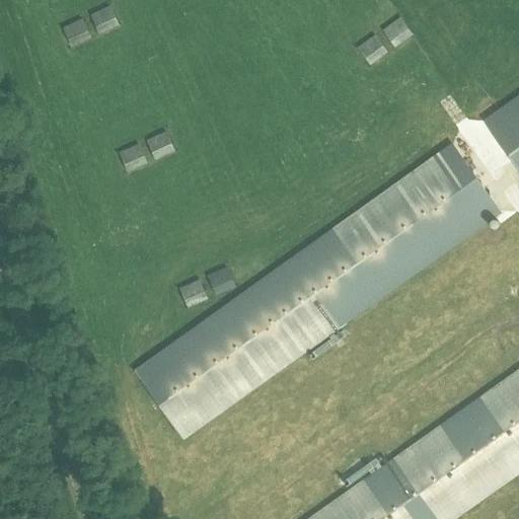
[(110,4),(90,13),(99,33),(119,24),(110,4)]
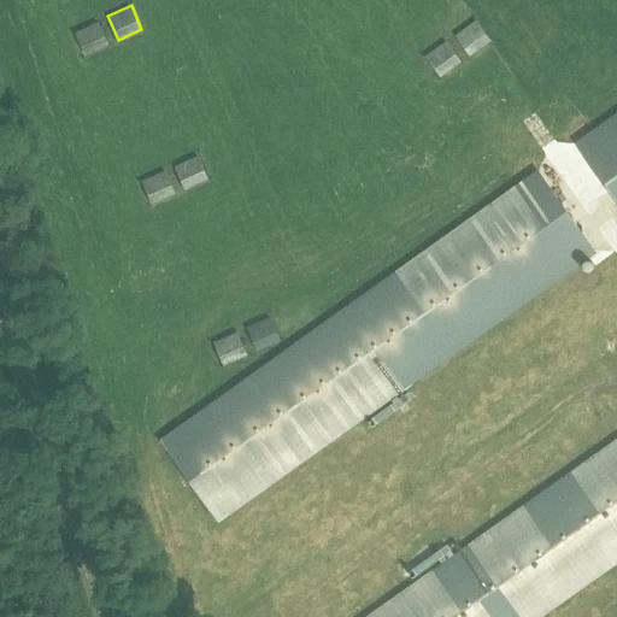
[(454,34),(470,56),(491,40),(476,18),(454,34)]
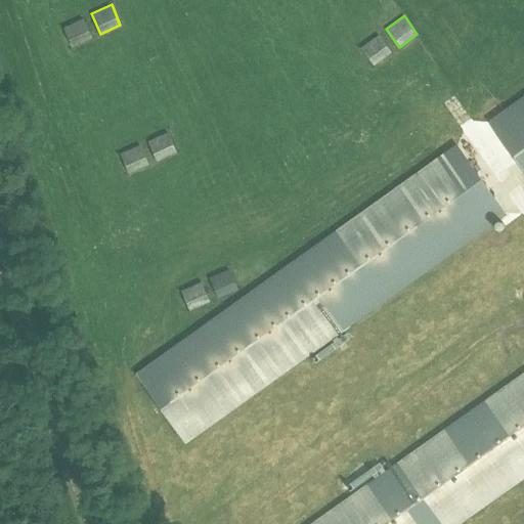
[(83,17),(62,26),(72,46),(92,37),(83,17)]
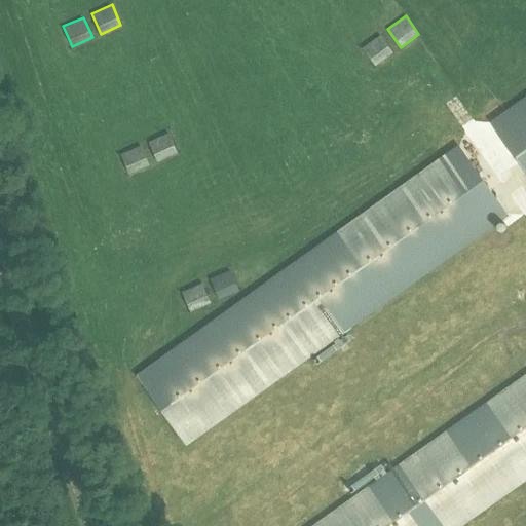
[(393,52),(380,34),(363,47),(375,66),(393,52)]
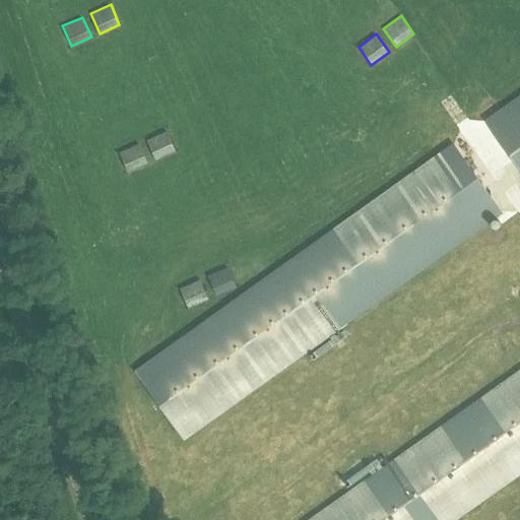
[(93,37),(81,45),(87,55),(100,47),(93,37)]
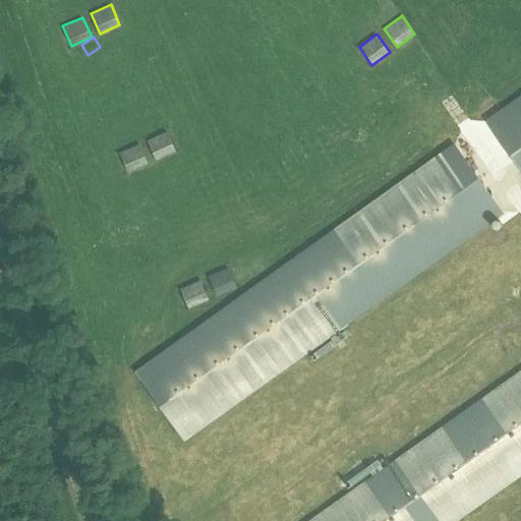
[(520,93),(484,119),(520,169),(520,93)]
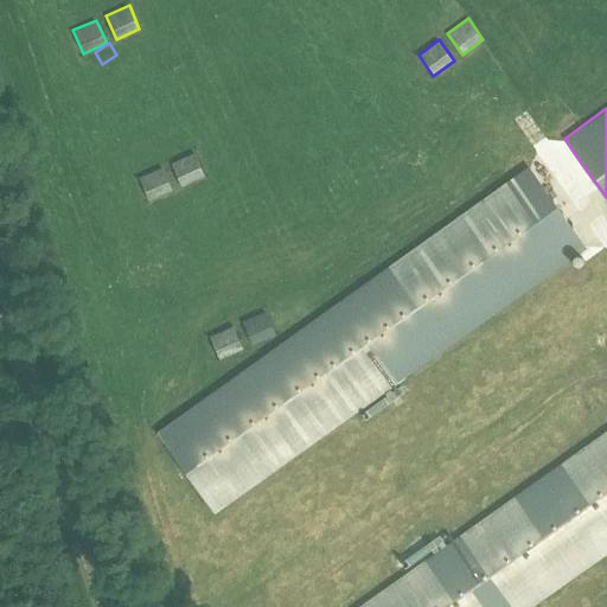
[(537,121),(526,129),(545,155),(556,147),(537,121)]
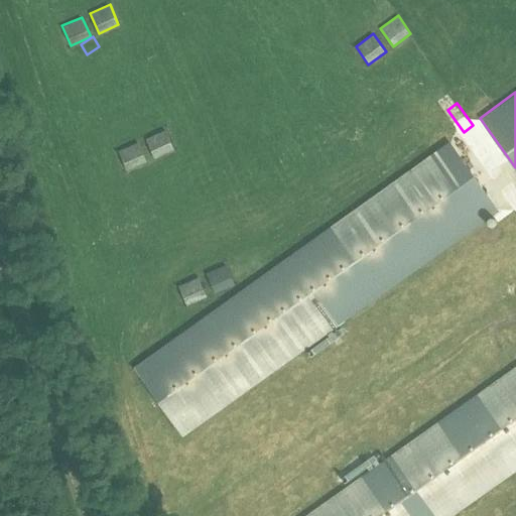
[(145,138),(154,158),(174,149),(165,129),(145,138)]
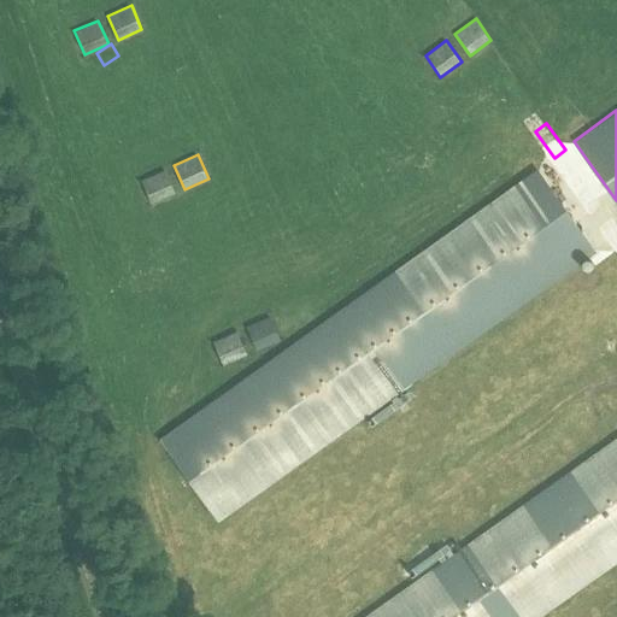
[(538,168),(158,439),(218,522),(598,251),(538,168)]
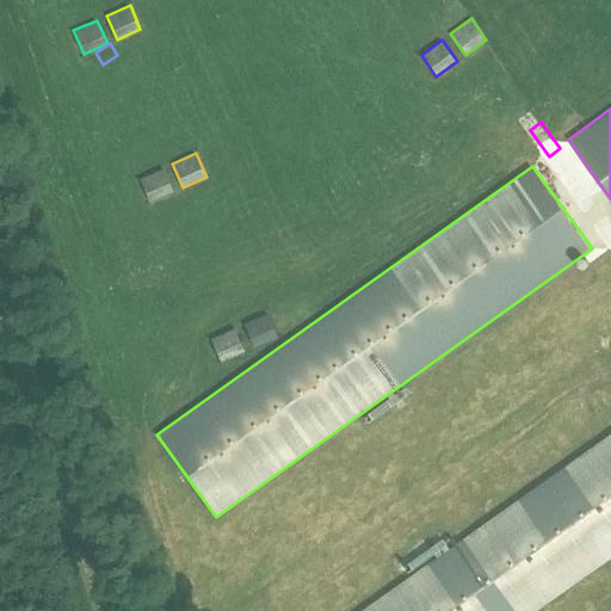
[(174,191),(162,167),(139,177),(149,201),(174,191)]
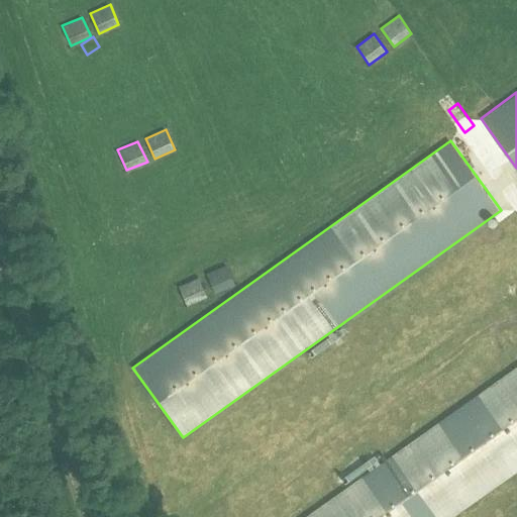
[(235,286),(226,264),(206,273),(215,295),(235,286)]
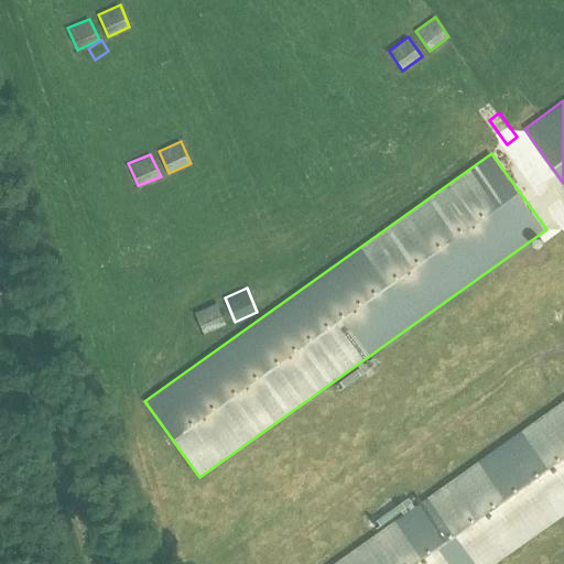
[(204,334),(226,325),(217,303),(195,311),(204,334)]
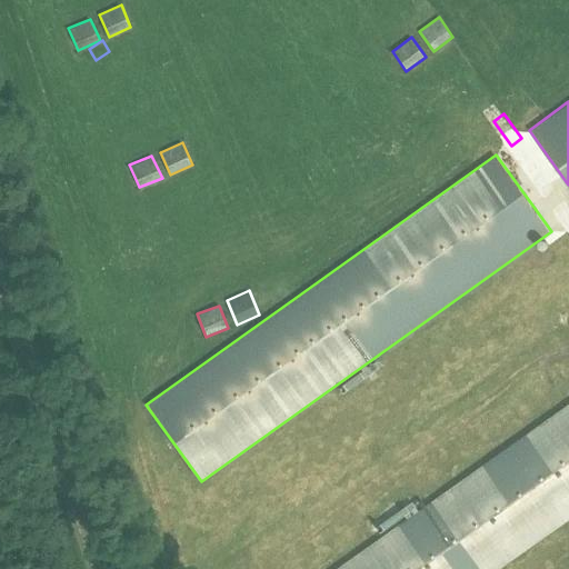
[(568,402),(365,547),(333,568),(497,568),(568,518),(568,402)]
